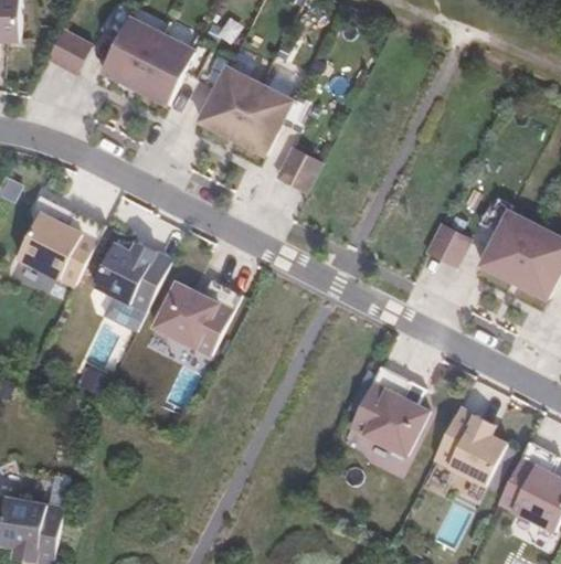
[(0,45),(17,46),(18,0),(0,0),(0,45)]
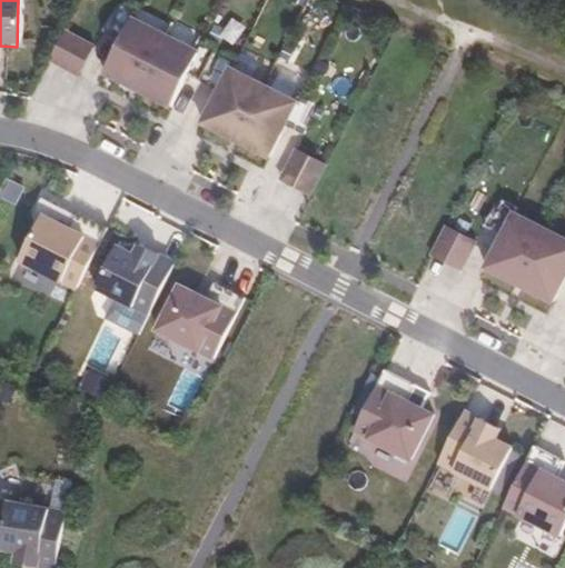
[(98,35),(117,45),(128,20),(132,13),(115,5),(98,35)]
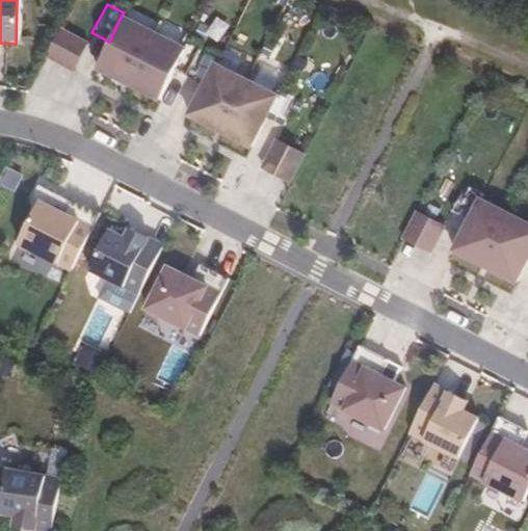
[(183,52),(120,19),(109,42),(95,71),(159,102),(173,73),(183,52)]
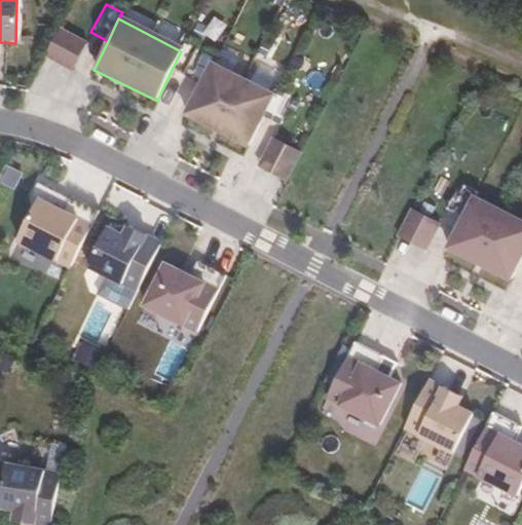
[(70,73),(84,44),(54,29),(40,59),(70,73)]
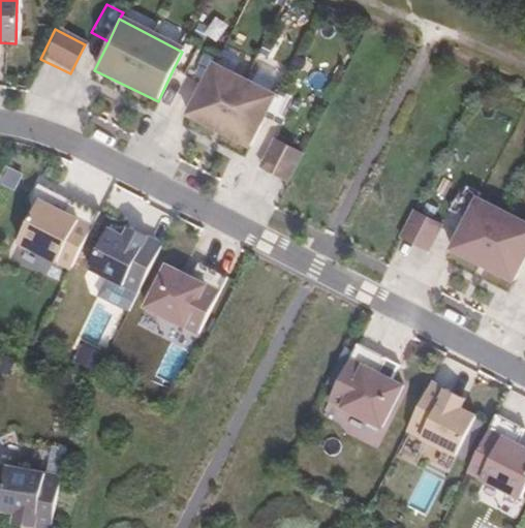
[(182,52),(172,72),(201,86),(211,63),(213,60),(184,47),(182,52)]
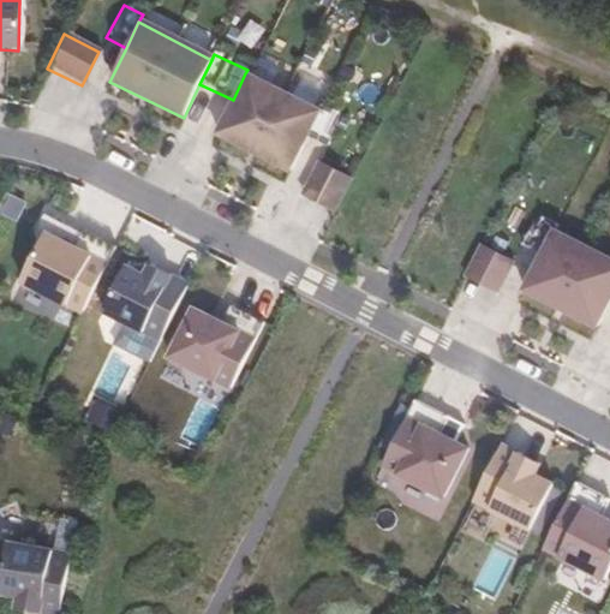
[(309,133),(320,111),(245,73),(233,100),(217,132),(291,171),(309,133)]
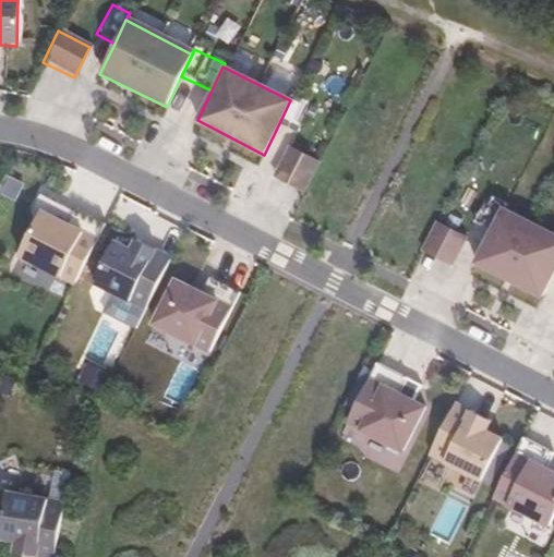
[(290,100),(280,121),(297,130),(310,103),(293,95),(290,100)]
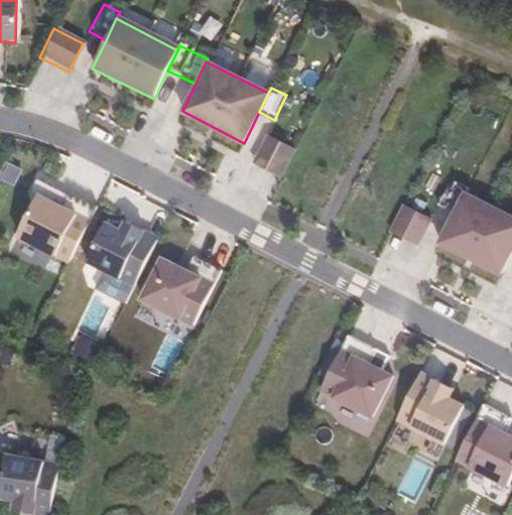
[(292,149),(265,135),(253,160),(280,175),(292,149)]
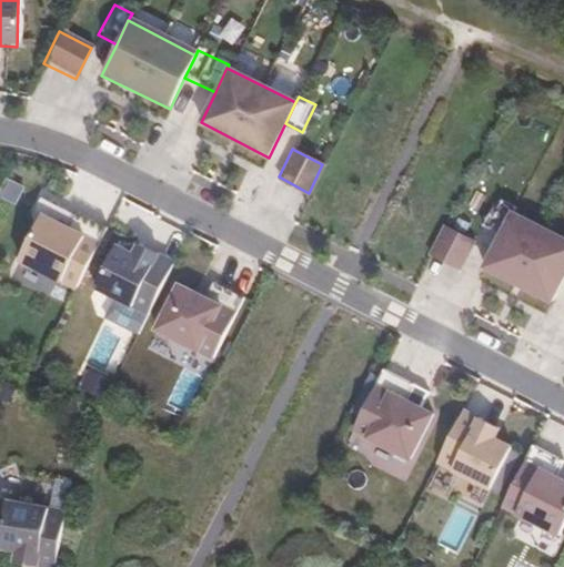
[(482,228),(497,235),(510,210),(513,205),(497,198),(482,228)]
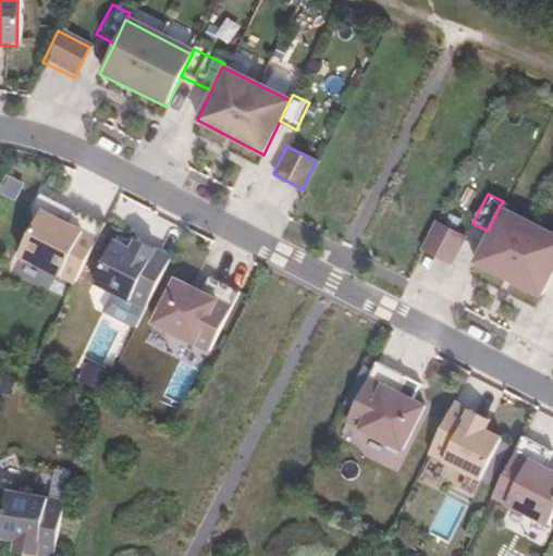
[(16,255),(73,285),(103,223),(74,208),(68,220),(38,206),(16,255)]
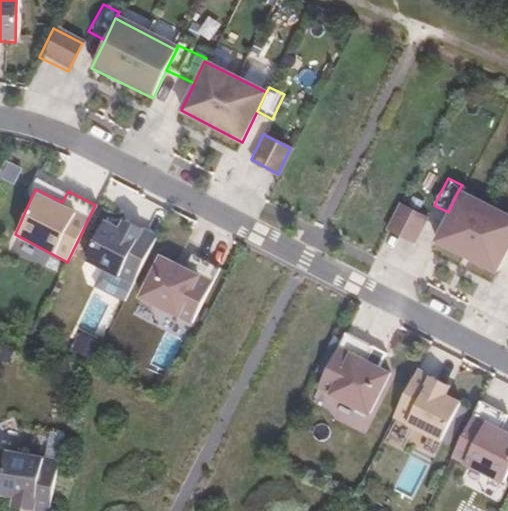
[(507,212),(459,189),(448,212),(434,242),(496,274),(507,249),(507,212)]
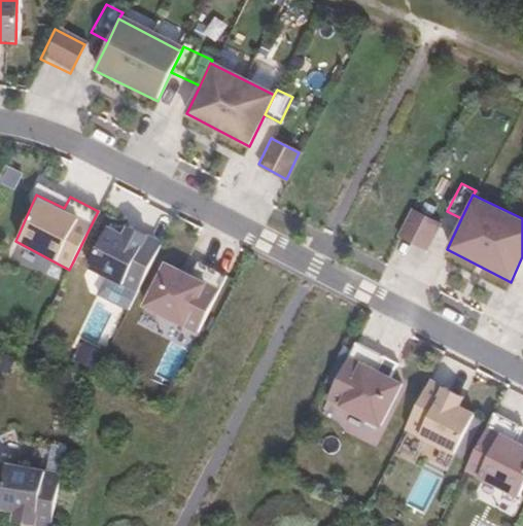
[(439,223),(410,208),(396,236),(427,250),(439,223)]
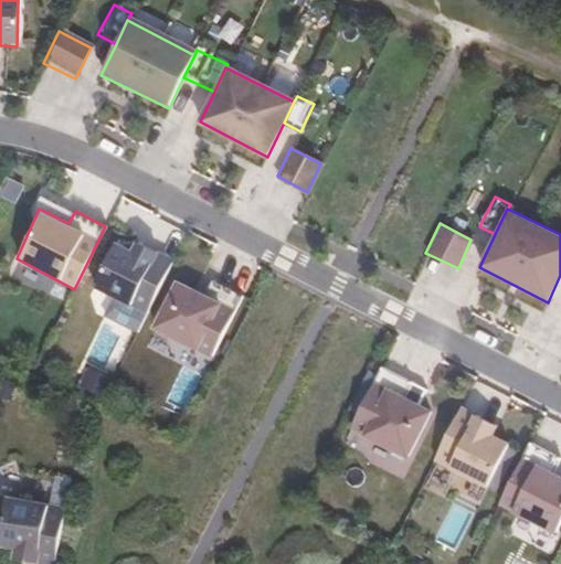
[(92,286),(147,315),(175,259),(134,238),(128,248),(114,241),(92,286)]
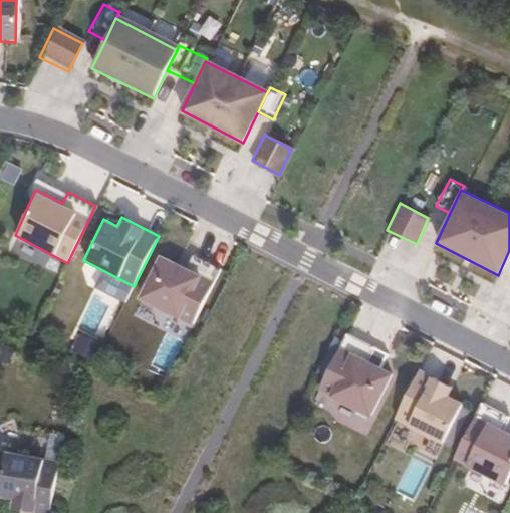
[(137,297),(191,326),(219,269),(192,254),(186,267),(159,253),(137,297)]
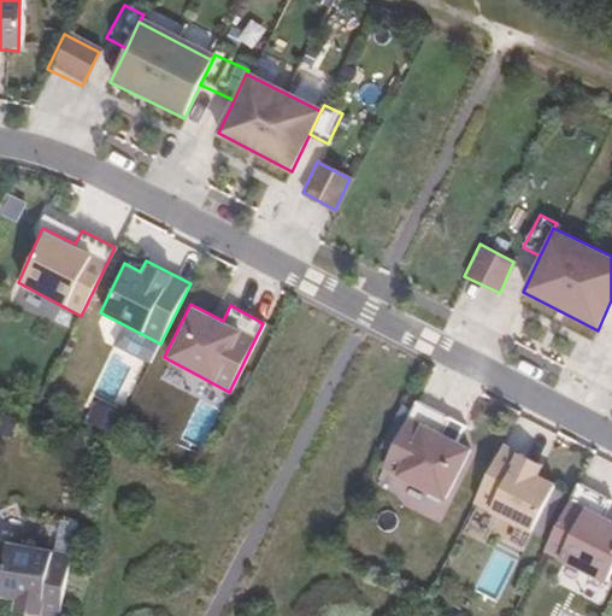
[(380,468),(446,500),(471,449),(443,434),(451,418),(413,399),(380,468)]
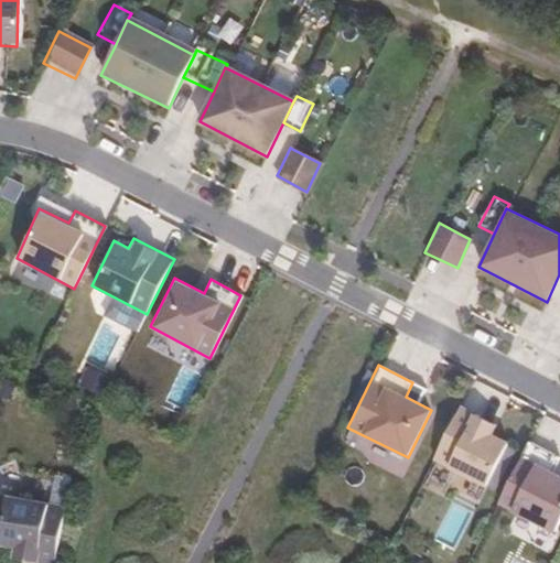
[(172,411),(190,377),(173,367),(154,402),(172,411)]
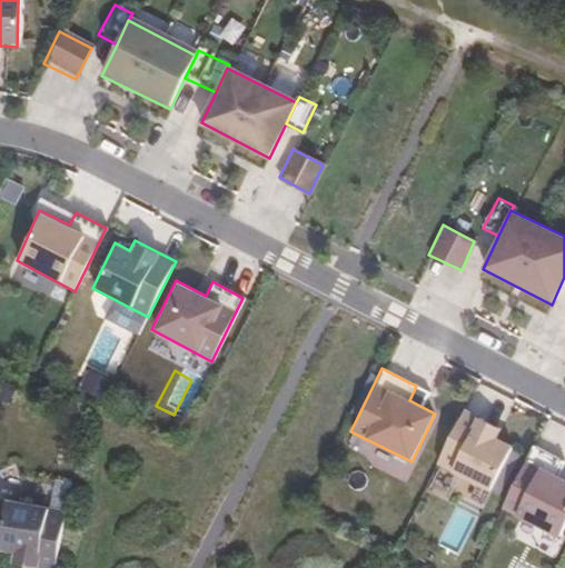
[(435,464),(488,491),(509,448),(493,440),(497,430),(462,411),(435,464)]
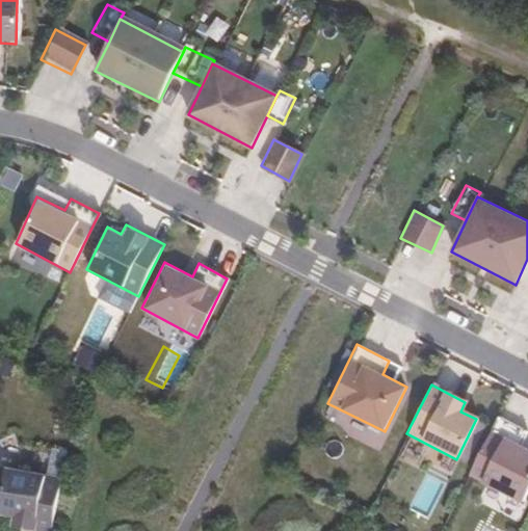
[(468,475),(521,502),(527,487),(527,452),(518,448),(525,432),(497,418),(468,475)]
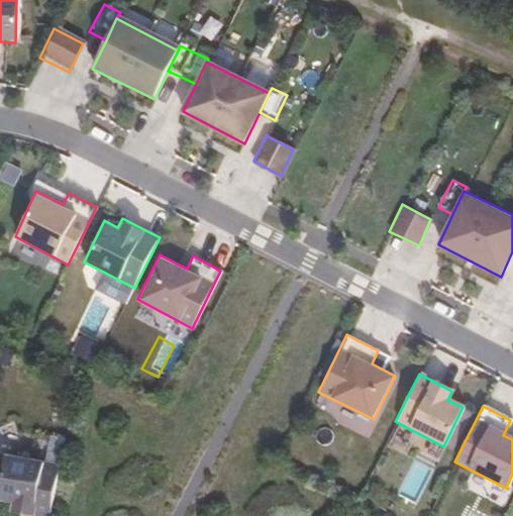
[(52,515),(61,463),(4,452),(0,479),(0,500),(12,502),(11,510),(37,515),(52,515)]
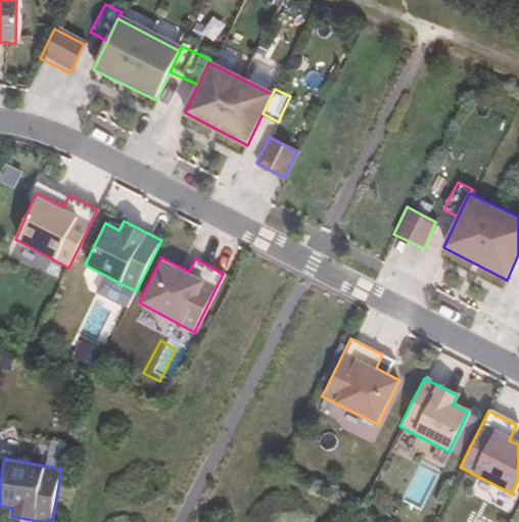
[(396,503),(417,512),(433,476),(414,467),(396,503)]
